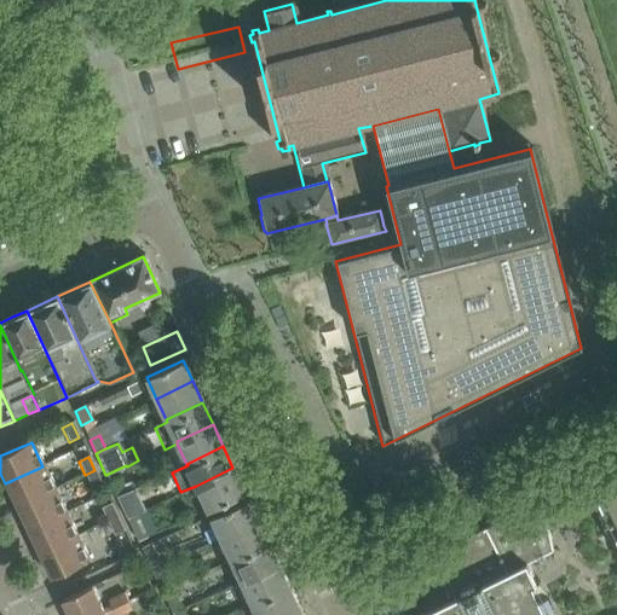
[(53,489),(42,466),(5,483),(16,508),(53,489)]
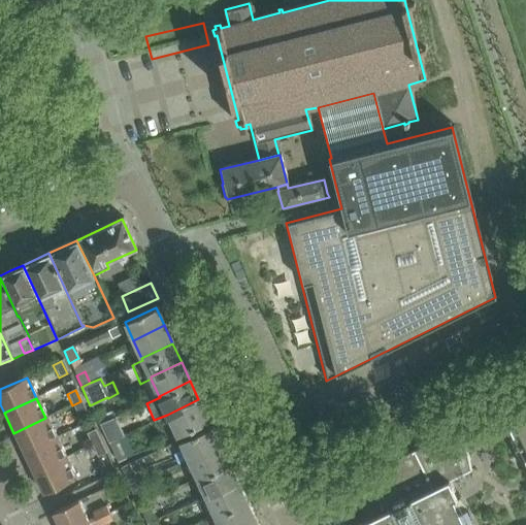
[(208,421),(198,399),(167,415),(176,436),(208,421)]
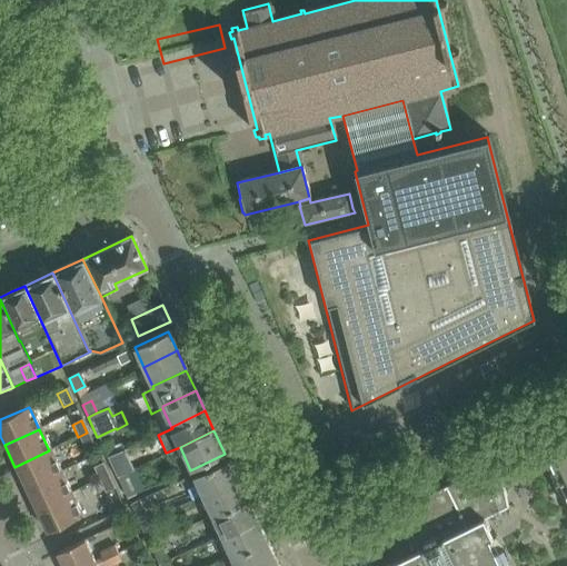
[(93,446),(87,433),(78,437),(85,449),(93,446)]
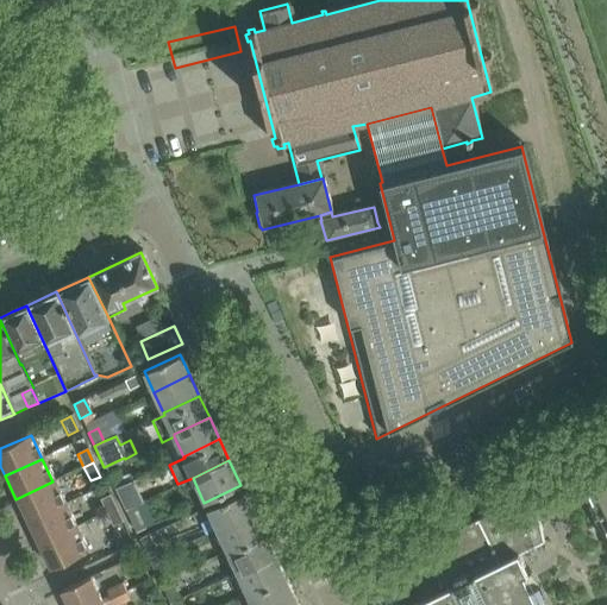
[(606,468),(581,481),(592,503),(598,500),(606,521),(606,527),(604,528),(606,535),(606,468)]
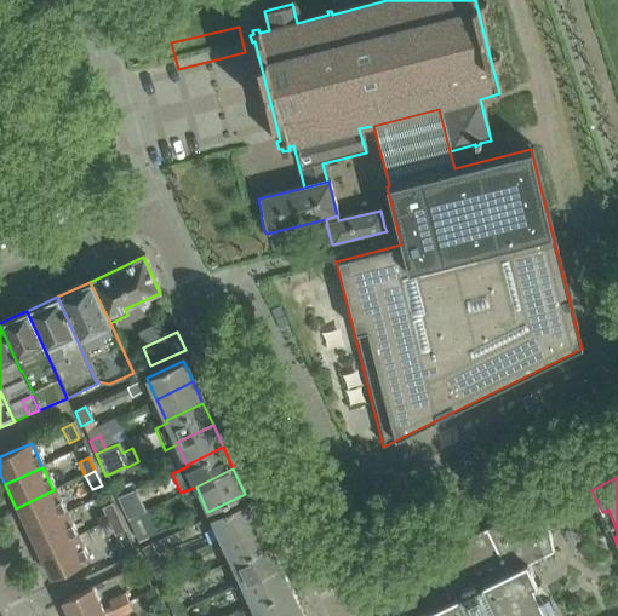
[(126,494),(120,481),(109,485),(116,499),(126,494)]
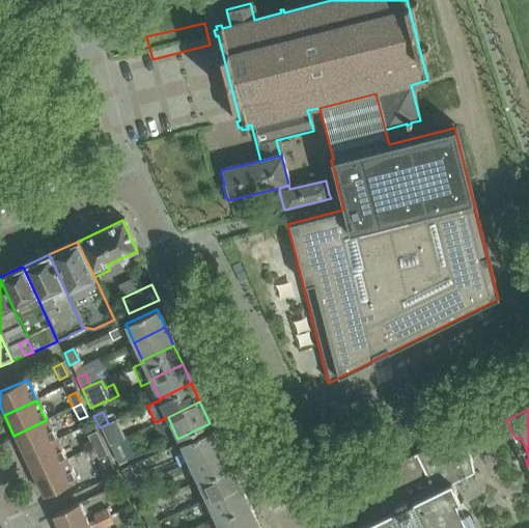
[(56,441),(46,420),(14,436),(23,456),(56,441)]
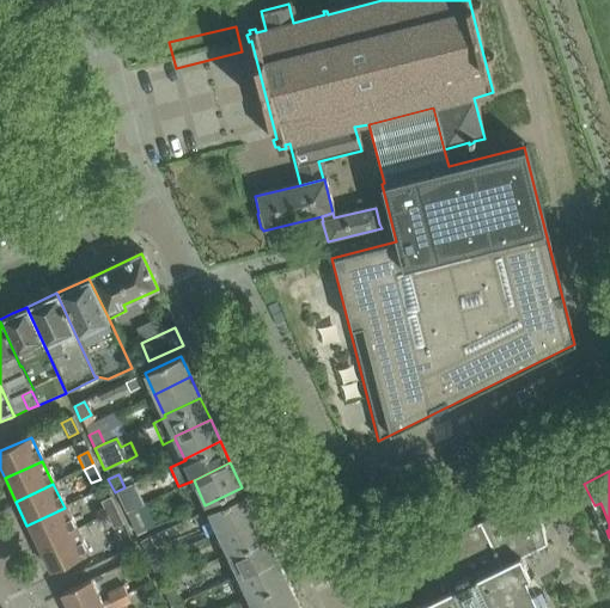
[(144,504),(133,484),(124,487),(115,492),(124,513),(144,504)]
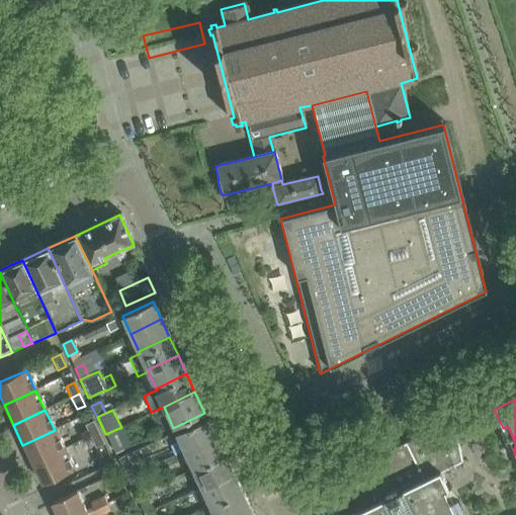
[(207,418),(177,432),(184,450),(216,435),(207,418)]
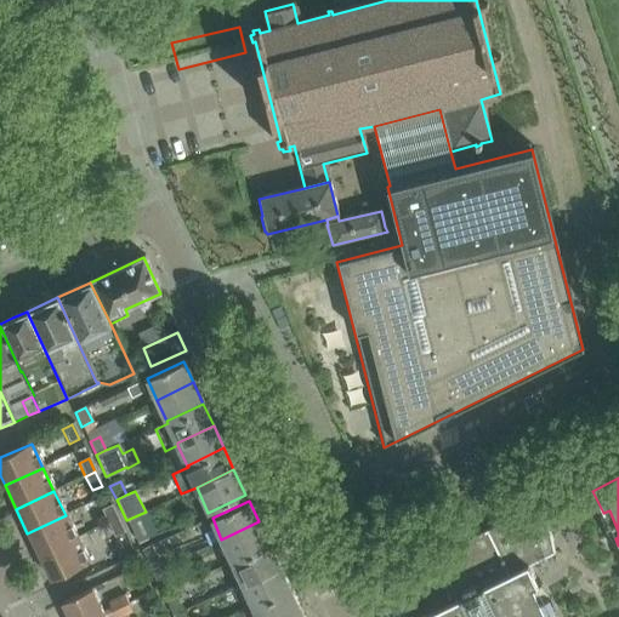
[(120,525),(112,506),(101,510),(111,530),(120,525)]
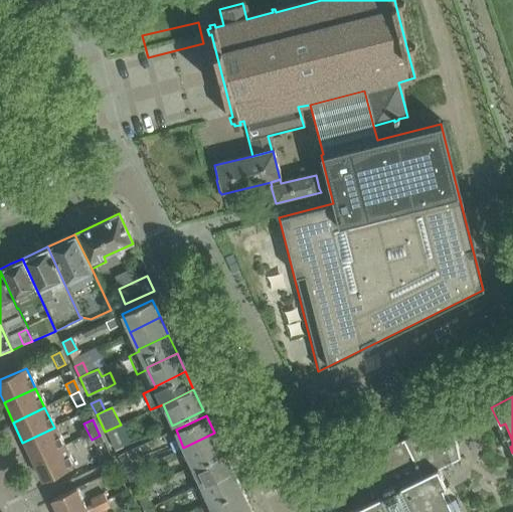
[(457,511),(455,508),(450,511),(440,489),(445,487),(437,470),(458,460),(451,421),(450,422),(451,424),(435,430),(418,436),(403,443),(402,441),(345,469),(340,485),(347,488),(345,492),(346,494),(343,496),(351,511),(457,511)]
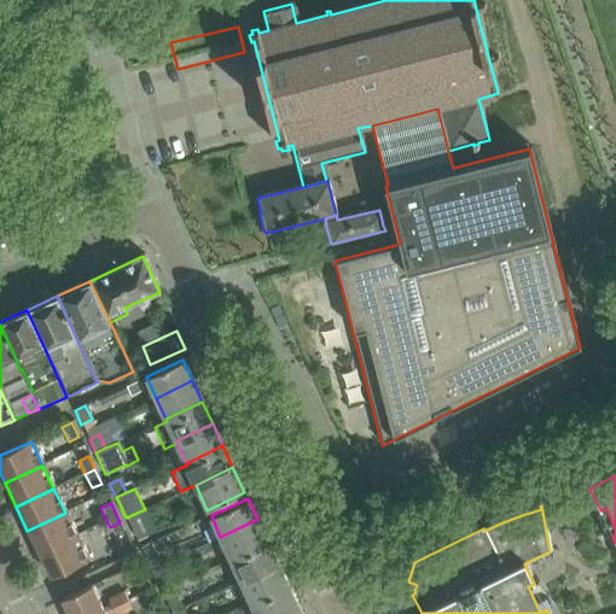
[(76,537),(65,513),(27,531),(39,555),(76,537)]
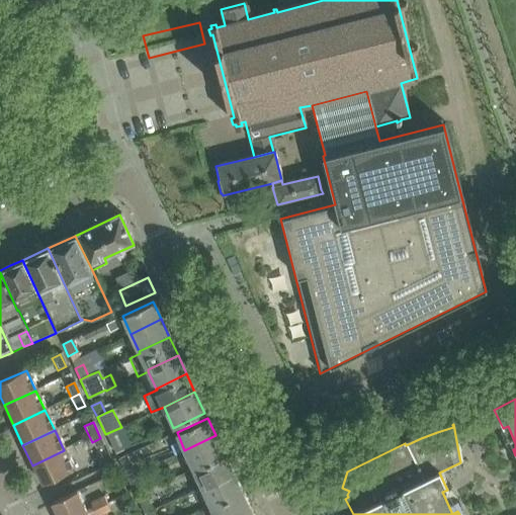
[(124,450),(115,431),(106,435),(114,454),(124,450)]
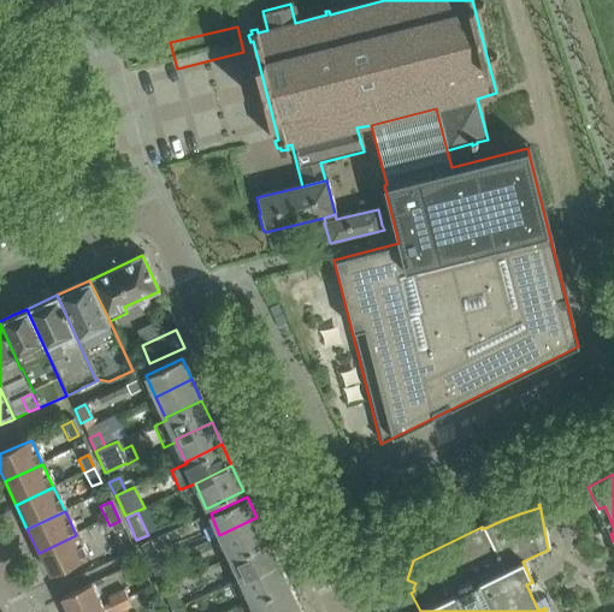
[(266,539),(257,517),(219,535),(230,557),(266,539)]
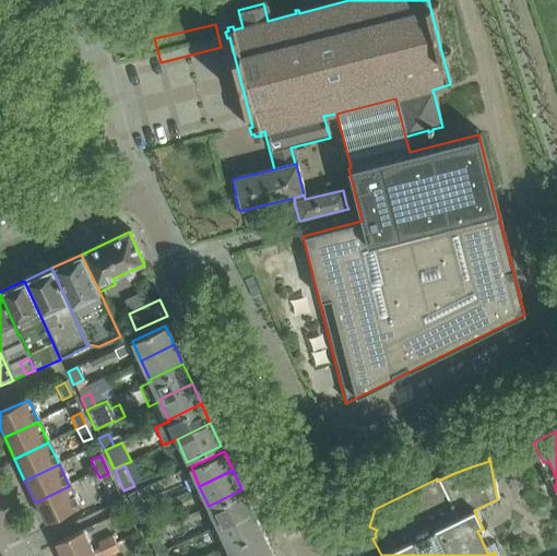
[(111,480),(108,473),(99,477),(103,484),(111,480)]
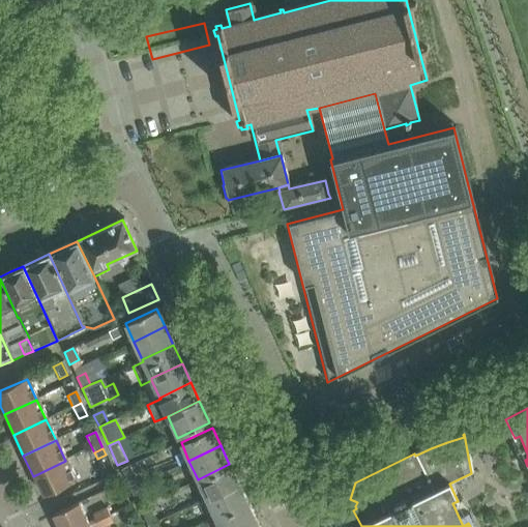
[(75,481),(65,461),(33,476),(42,497),(75,481)]
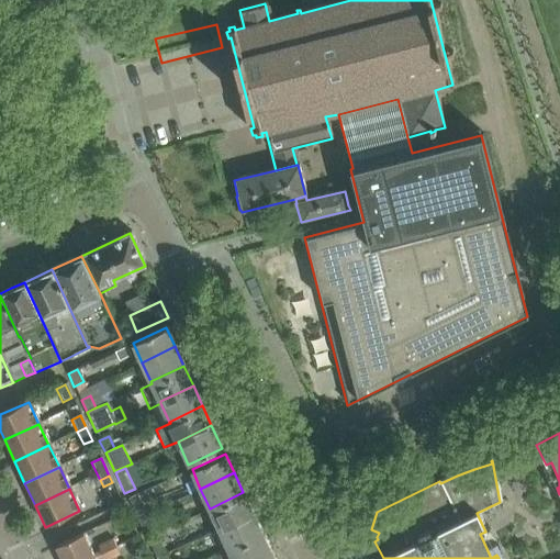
[(253,513),(243,492),(210,509),(219,529),(253,513)]
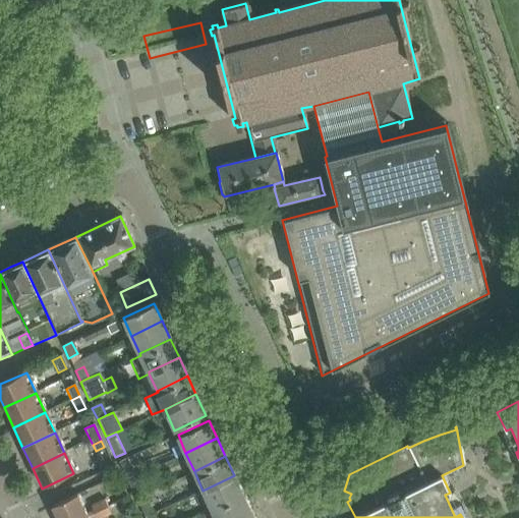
[(136,476),(147,471),(142,463),(139,464),(137,460),(129,464),(126,458),(118,462),(126,480),(136,476)]
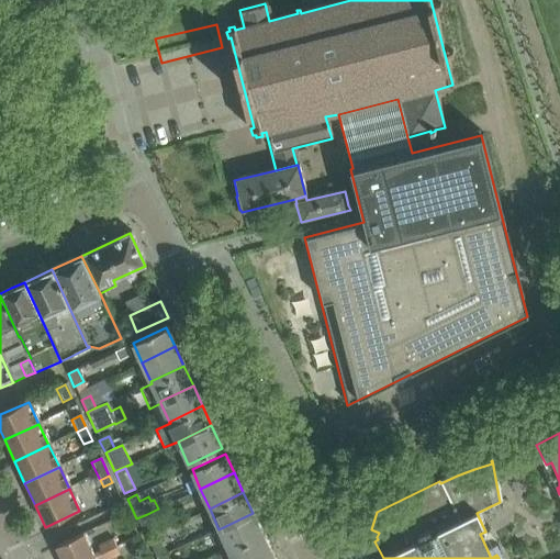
[(227,548),(261,533),(253,513),(219,529),(227,548)]
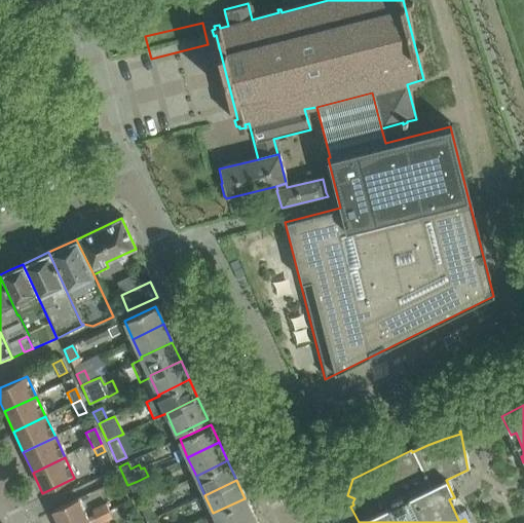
[(144,494),(138,481),(127,485),(134,498),(144,494)]
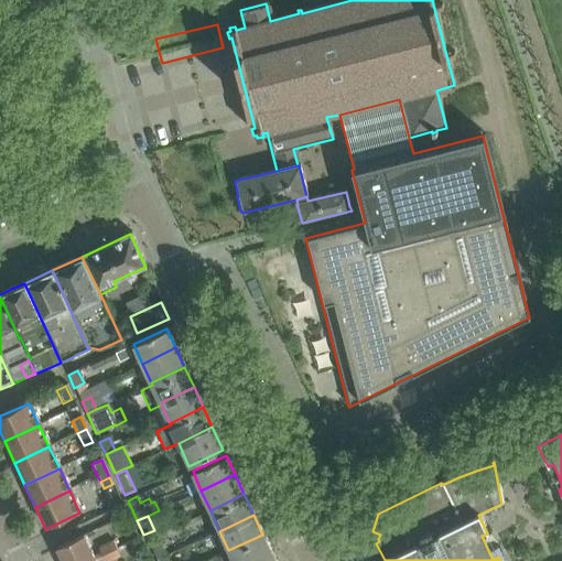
[(259,560),(272,554),(262,535),(228,550),(234,560),(259,560)]
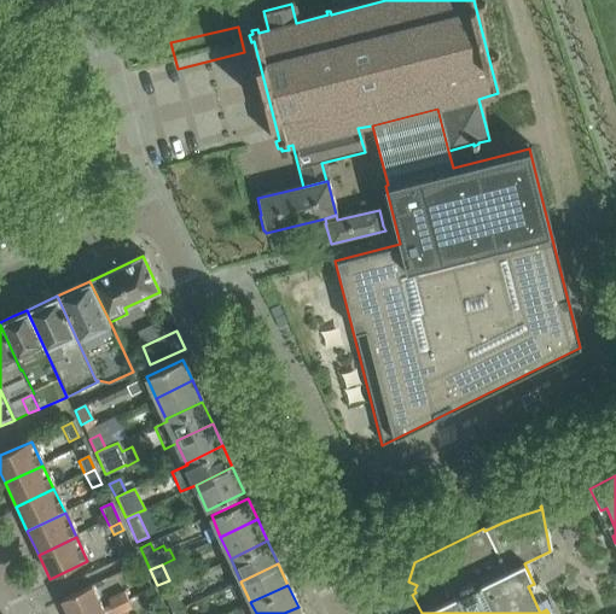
[(98,613),(127,601),(123,594),(108,601),(110,607),(103,610),(91,586),(59,601),(65,613),(98,613)]
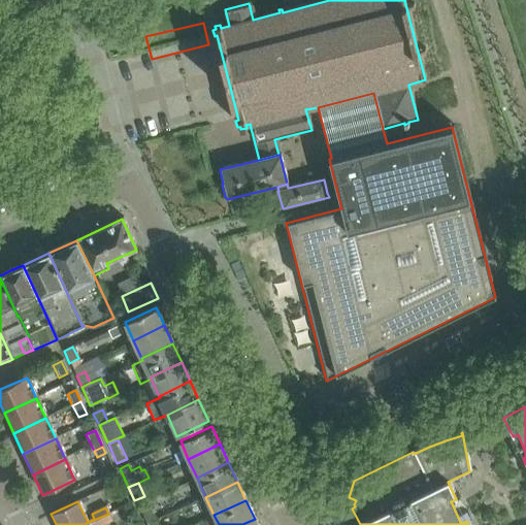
[(156,521),(150,507),(140,513),(146,524),(149,524),(156,521)]
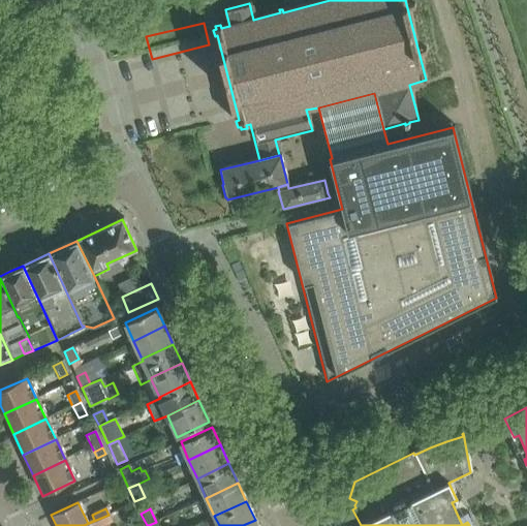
[(94,525),(96,524),(97,525),(106,525),(112,523),(109,515),(84,525),(94,525)]
